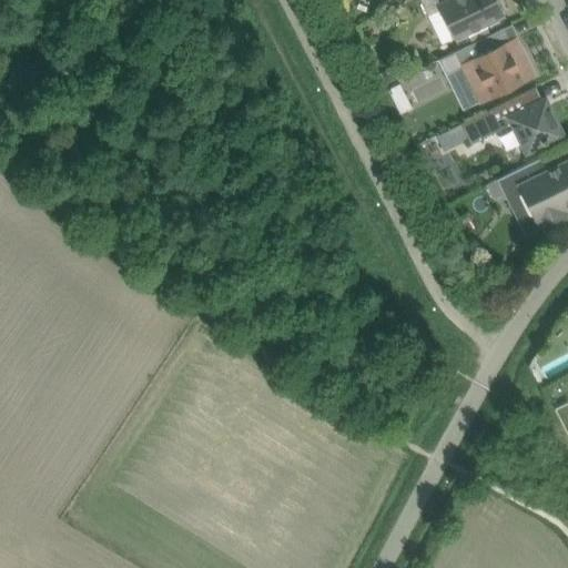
[(423,0),(429,13),(442,7),(457,38),(504,14),(496,0),(423,0)]
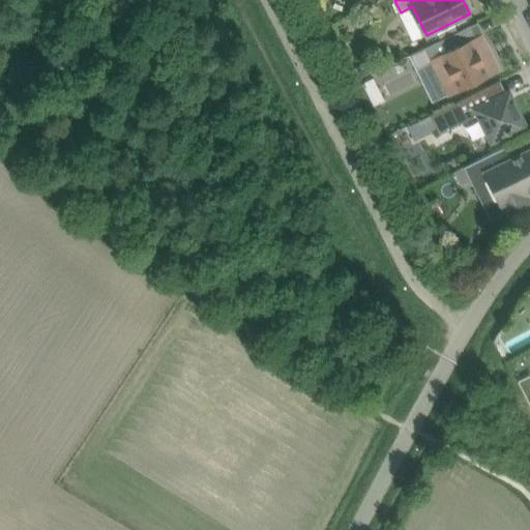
[(412,6),(401,12),(415,41),(427,35),(412,6)]
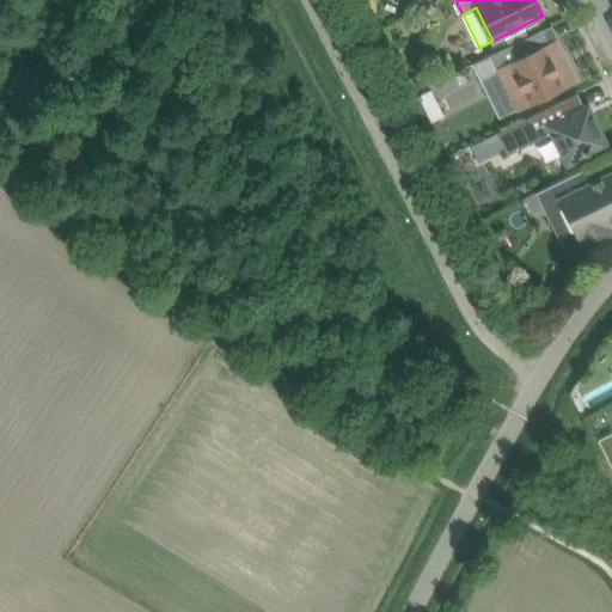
[(488,57),(472,65),(481,80),(496,73),(514,111),(530,103),(556,91),(577,80),(569,63),(563,67),(551,43),(544,29),(522,40),(488,57)]
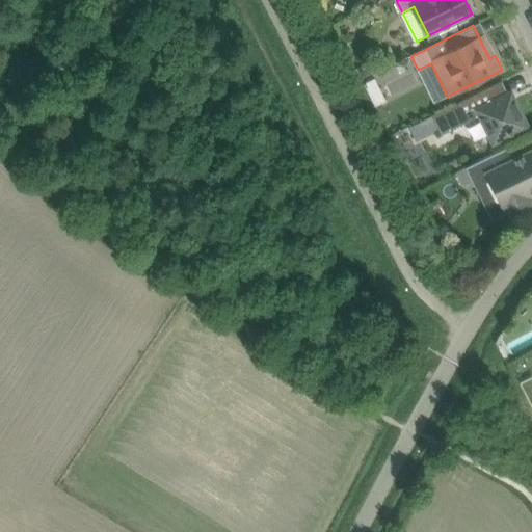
[(433,103),(447,97),(431,63),(418,70),(433,103)]
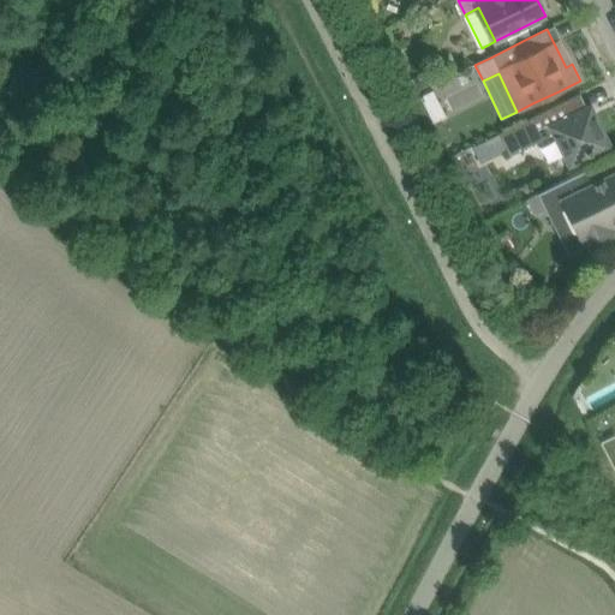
[(421,76),(412,79),(418,90),(429,85),(425,77),(421,76)]
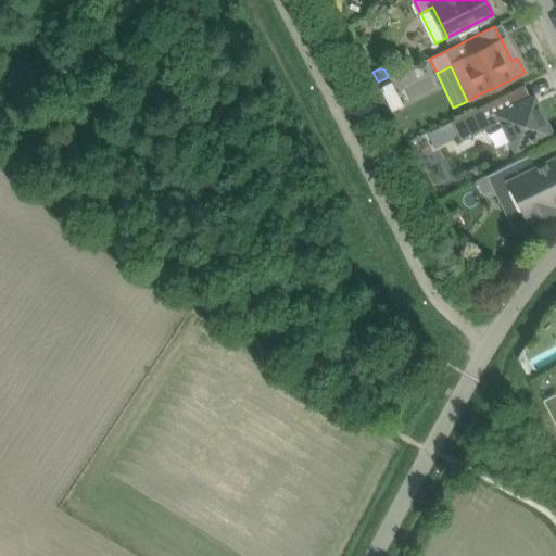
[(391,81),(379,87),(384,96),(395,90),(391,81)]
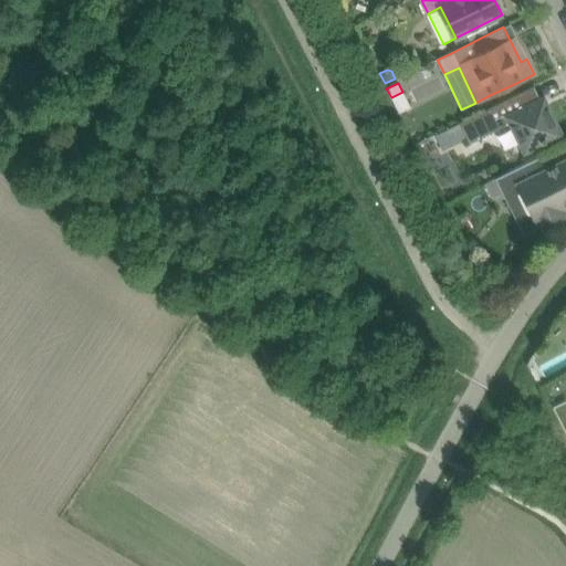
[(534,85),(515,95),(460,123),(467,137),(469,143),(511,122),(525,152),(562,134),(556,123),(556,122),(551,108),(549,109),(544,98),(541,100),(534,85)]
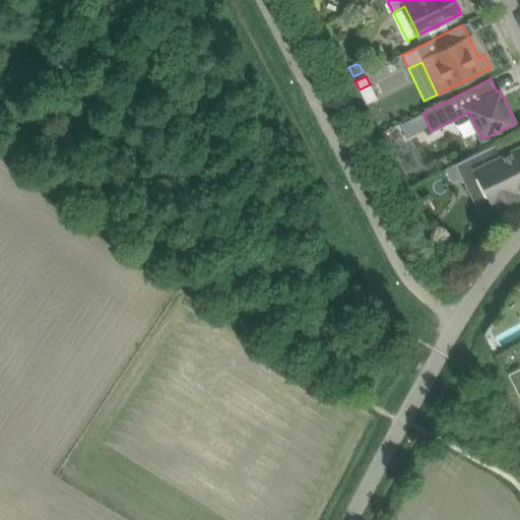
[(376,99),(370,84),(360,89),(366,104),(376,99)]
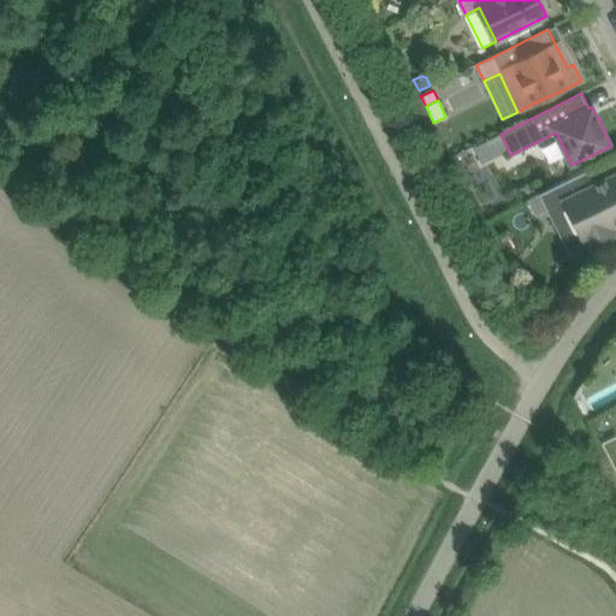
[(495,158),(508,149),(501,134),(487,141),(495,158)]
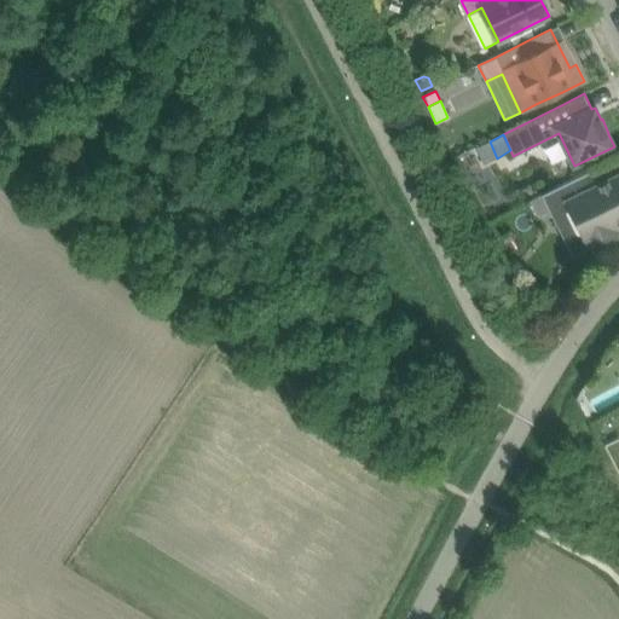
[(490,142),(475,148),(484,165),(497,158),(490,142)]
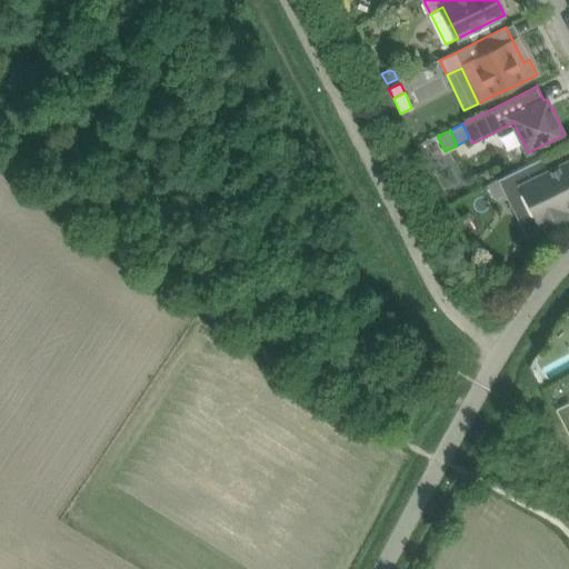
[(500,179),(488,185),(495,198),(507,192),(526,193),(542,227),(568,213),(568,211),(566,206),(568,203),(568,163),(550,172),(542,158),(500,179)]
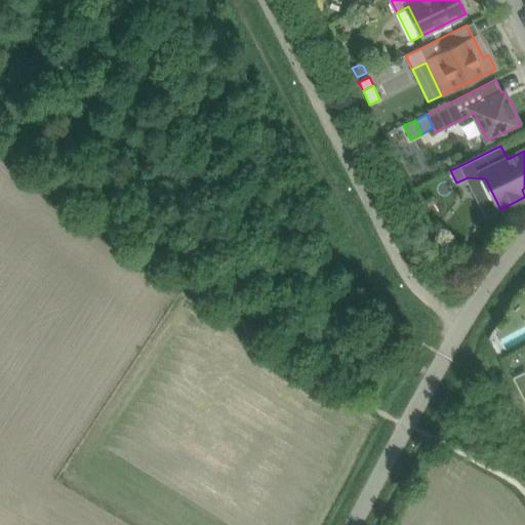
[(485,178),(468,177),(487,216),(500,209),(485,178)]
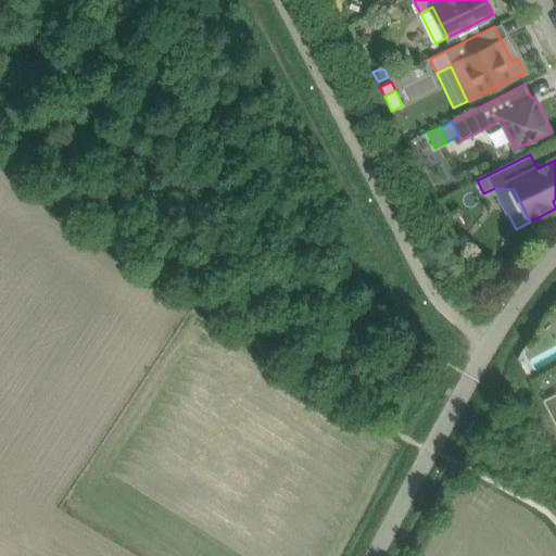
[(555,393),(542,400),(553,420),(555,418),(555,393)]
